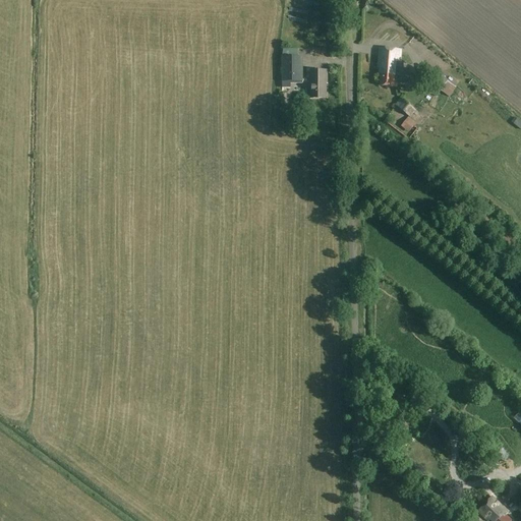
[(399,75),(401,50),(380,48),(379,67),(381,67),(380,85),(397,88),(398,75),(399,75)]
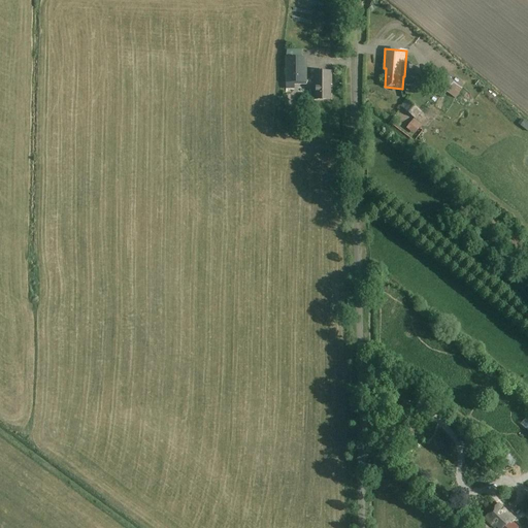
[(307,57),(286,58),(286,83),(308,83),(307,57)]
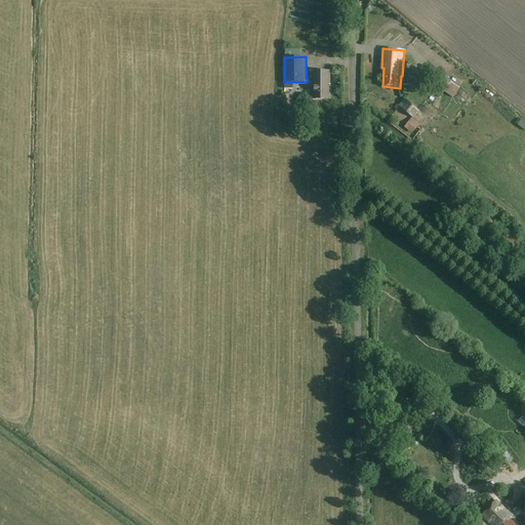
[(329,82),(330,82),(330,71),(313,71),(313,99),(329,99),(329,82)]
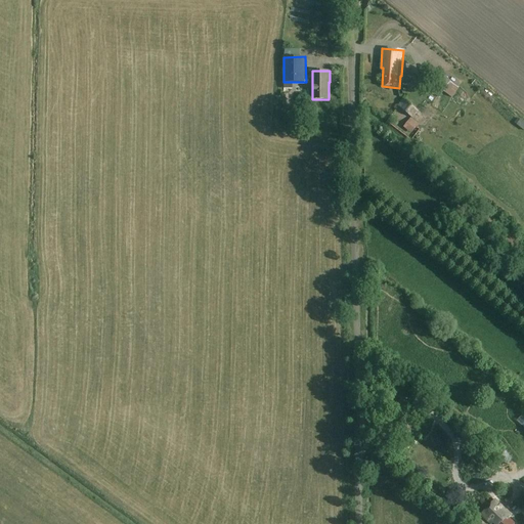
[(440,73),(428,90),(439,98),(443,91),(452,98),(460,87),(440,73)]
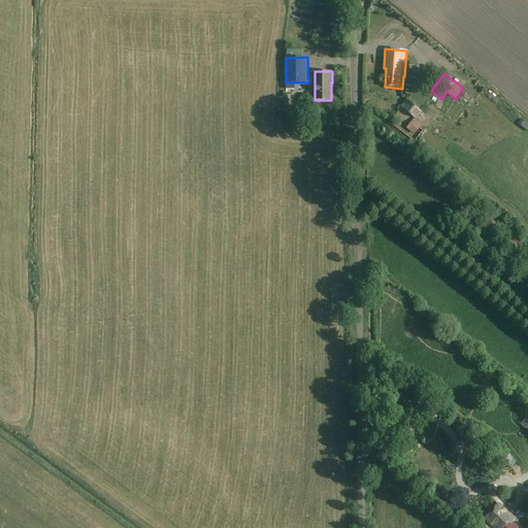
[(423,112),(406,99),(400,106),(417,120),(423,112)]
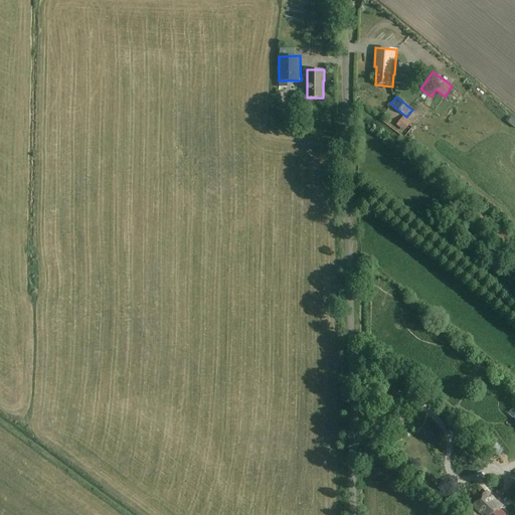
[(396,125),(404,131),(411,123),(403,117),(396,125)]
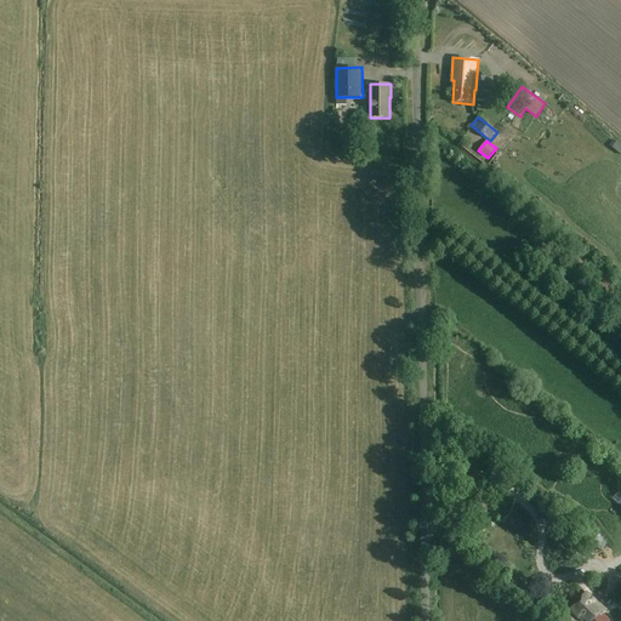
[(609,620),(610,620),(603,614),(607,610),(586,592),(569,610),(581,620),(582,620),(585,619),(586,620),(609,620)]
